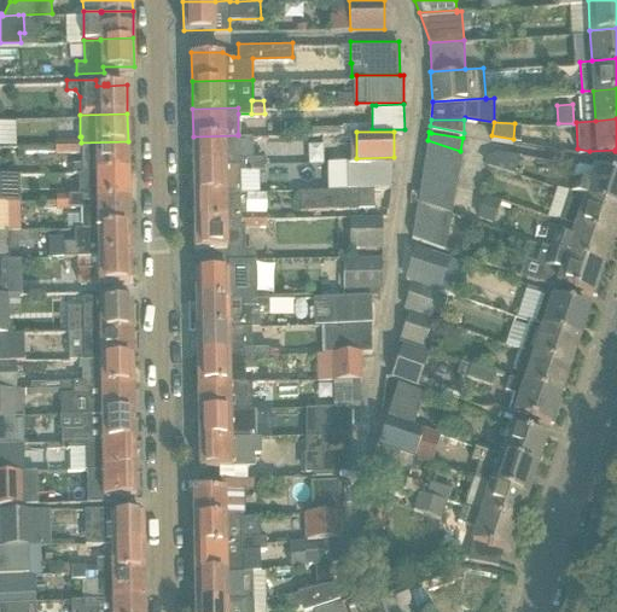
[(238,135),(193,137),(193,163),(225,163),(225,162),(239,162),(239,168),(252,168),(252,156),(252,134),(238,134),(238,135)]
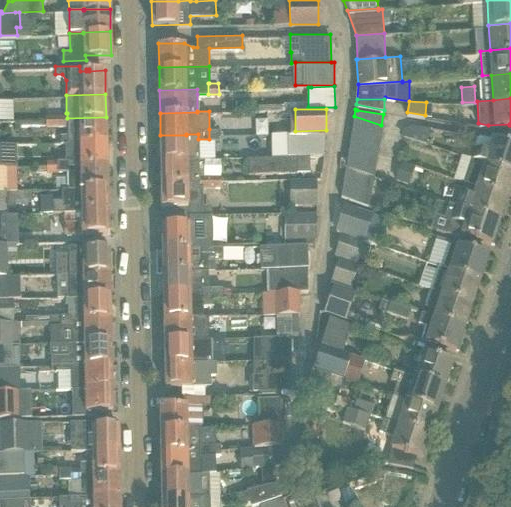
[(56,113),(45,114),(45,118),(45,121),(45,124),(56,124),(56,113)]
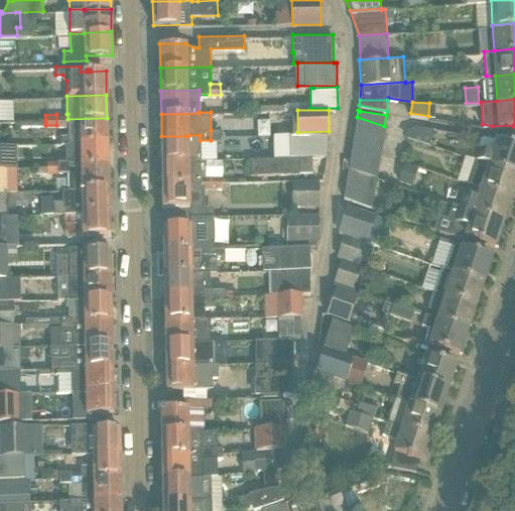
[(68,114),(67,114),(56,114),(56,125),(68,125),(68,134),(60,134),(61,141),(81,141),(107,141),(107,118),(68,119),(68,114)]
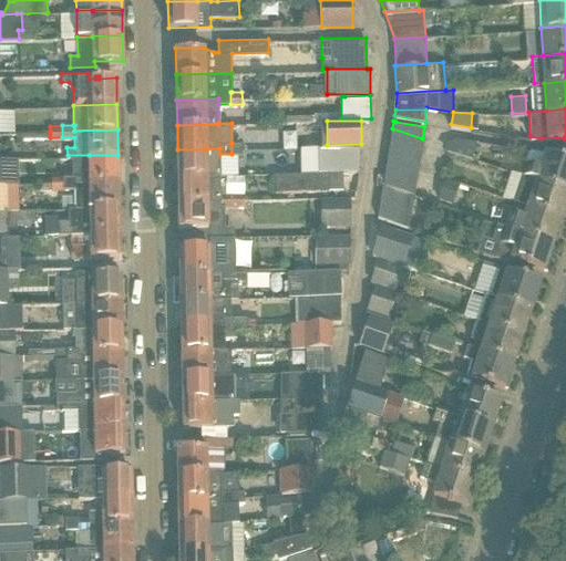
[(392,128),(388,156),(418,166),(422,138),(392,128)]
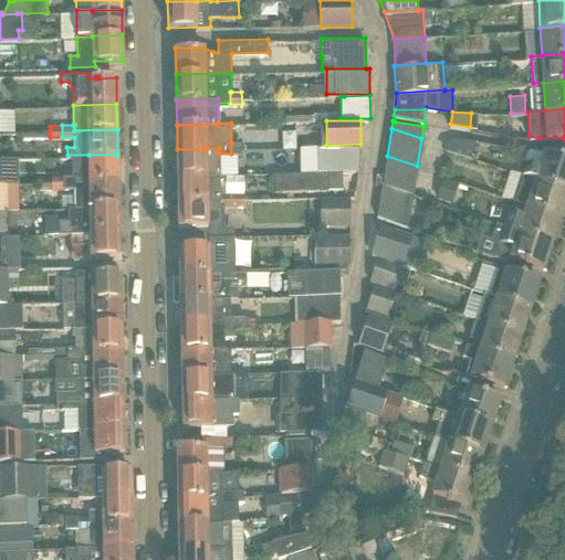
[(472,156),(477,139),(457,136),(446,140),(446,148),(472,156)]
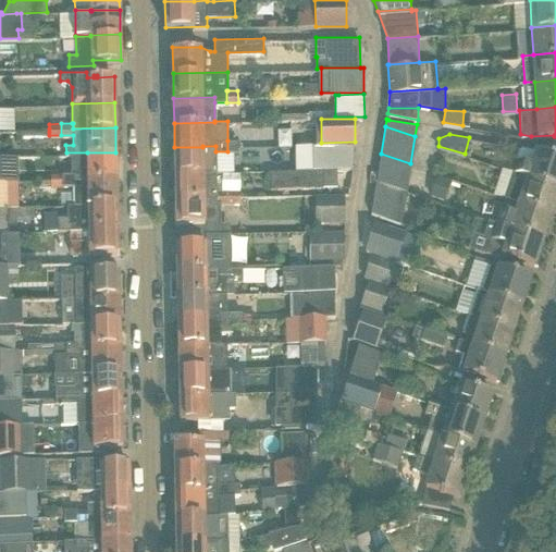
[(238,139),(227,140),(227,151),(239,151),(238,139)]
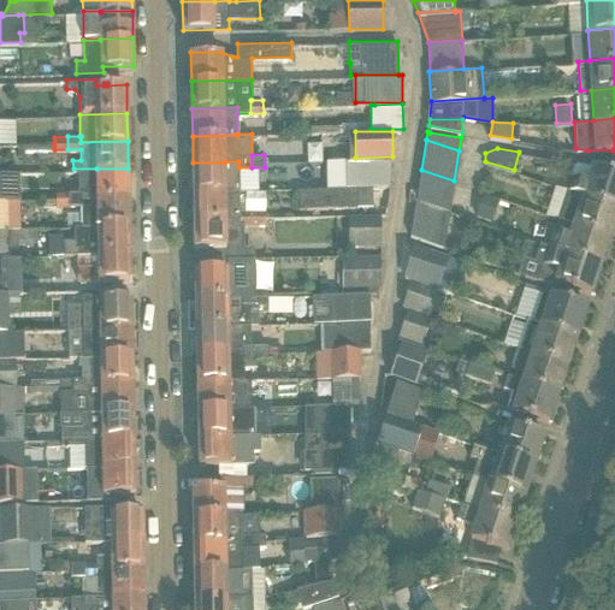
[(346,187),(358,185),(389,185),(391,159),(346,160),(346,187)]
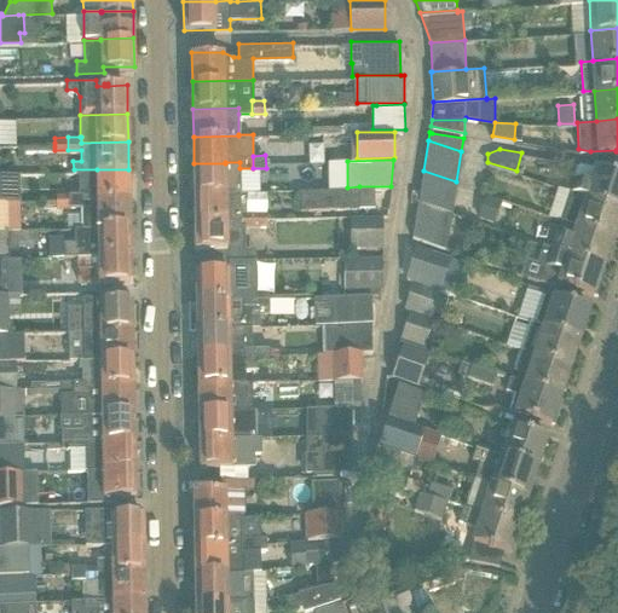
[(225,163),(194,163),(195,191),(241,191),(240,168),(240,162),(225,162),(225,163)]
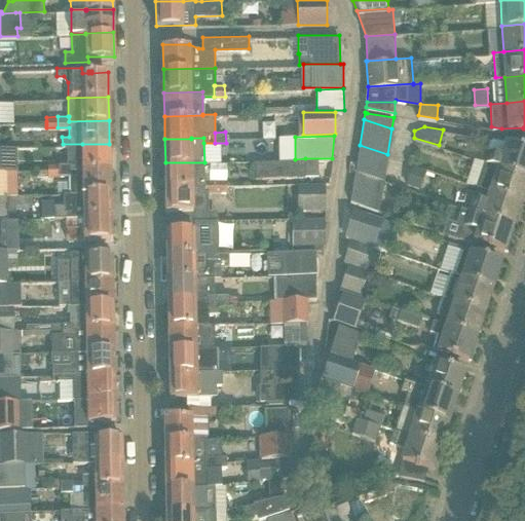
[(488,149),(484,160),(524,174),(524,146),(524,145),(520,144),(520,145),(505,140),(501,154),(488,149)]
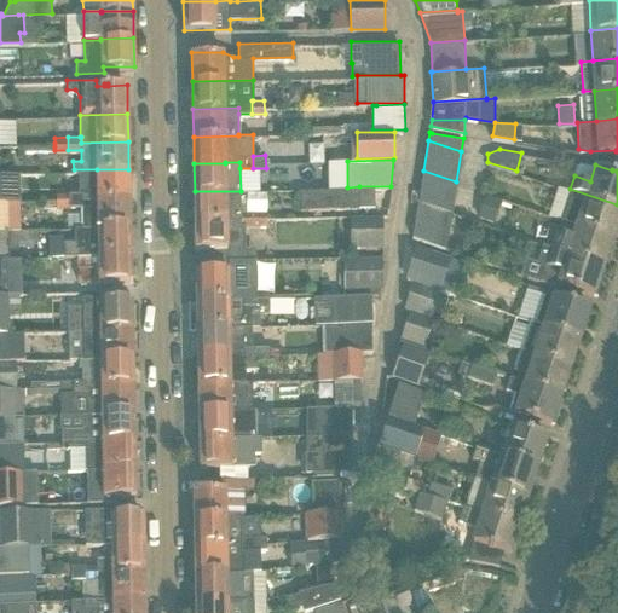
[(128,169),(97,169),(97,197),(130,196),(128,169)]
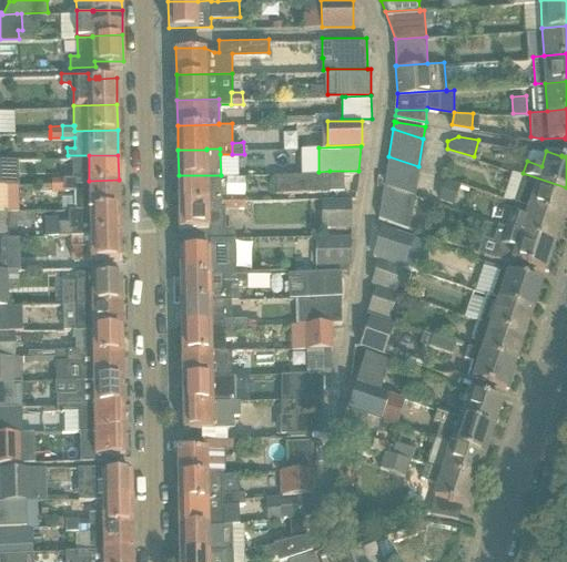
[(418,166),(388,156),(384,184),(413,194),(418,166)]
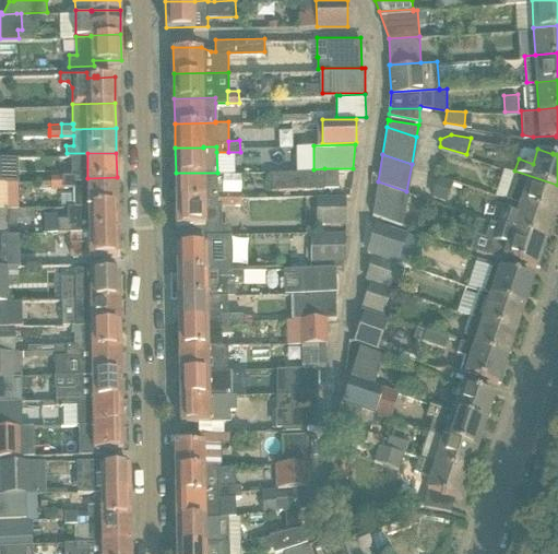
[(324,168),(313,169),(272,171),(272,188),(325,187),(324,168)]
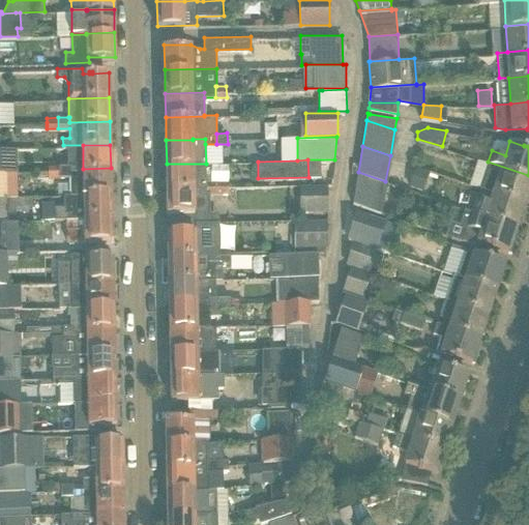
[(528,175),(488,162),(480,185),(493,190),(493,191),(525,201),(528,187),(528,175)]
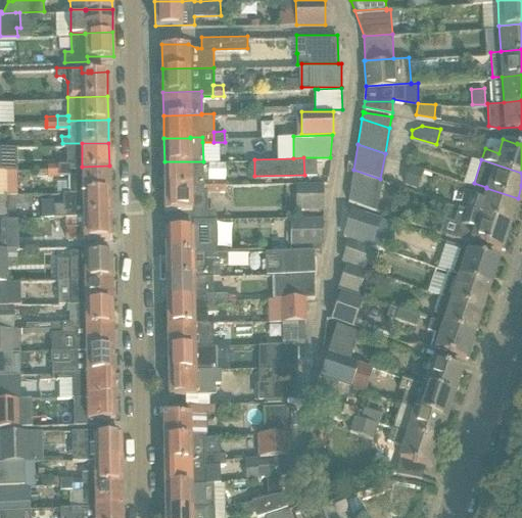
[(109,166),(82,167),(69,167),(69,161),(58,162),(58,173),(68,173),(69,190),(109,189),(109,166)]
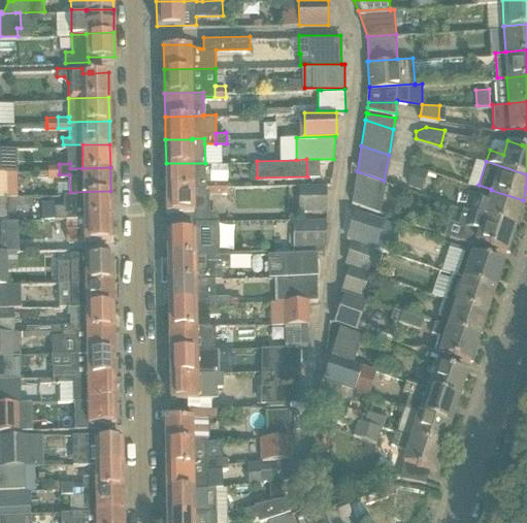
[(205,181),(205,163),(166,163),(166,187),(205,186),(205,191),(209,191),(217,191),(217,181),(205,181)]
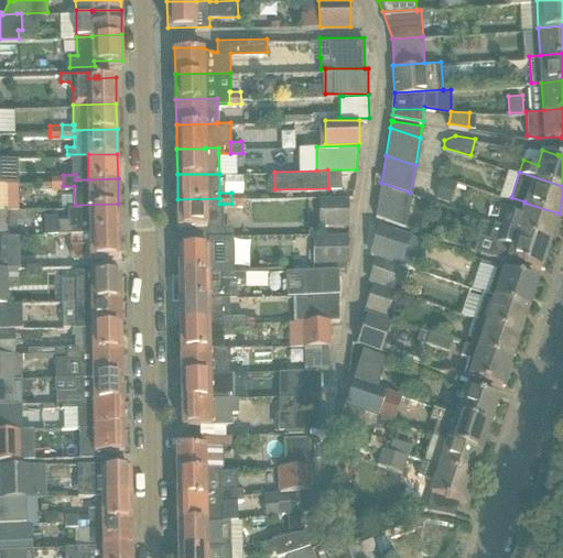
[(63,175),(51,175),(51,186),(63,186),(63,175)]
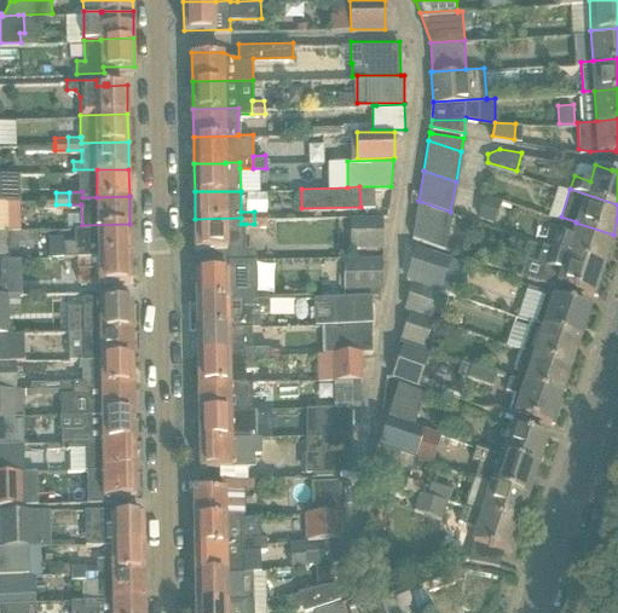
[(501,196),(486,192),(480,217),(495,220),(501,196)]
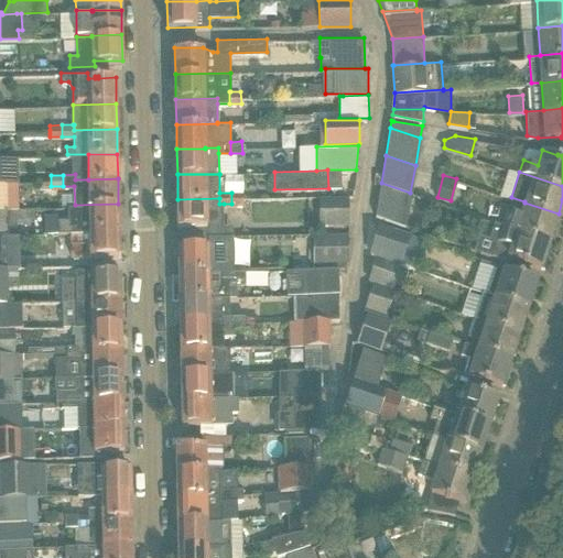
[(0,181),(0,206),(8,206),(20,206),(19,181),(7,182),(0,181)]
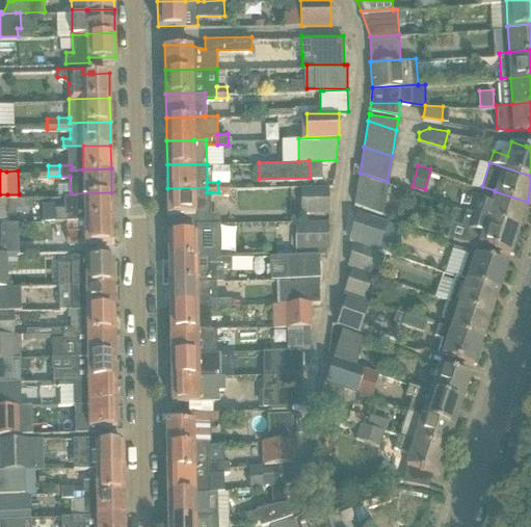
[(387,182),(360,173),(354,202),(382,211),(387,182)]
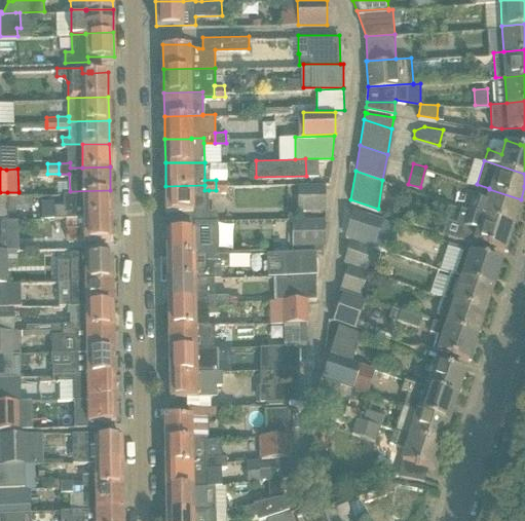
[(226,180),(216,180),(216,190),(227,190),(226,180)]
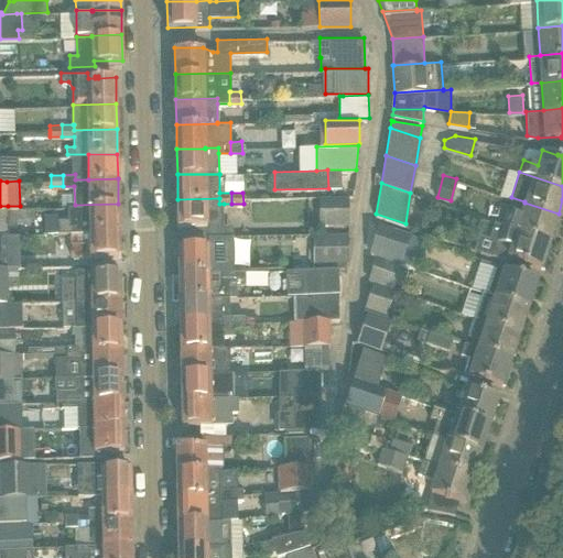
[(348,223),(349,195),(320,195),(320,223),(348,223)]
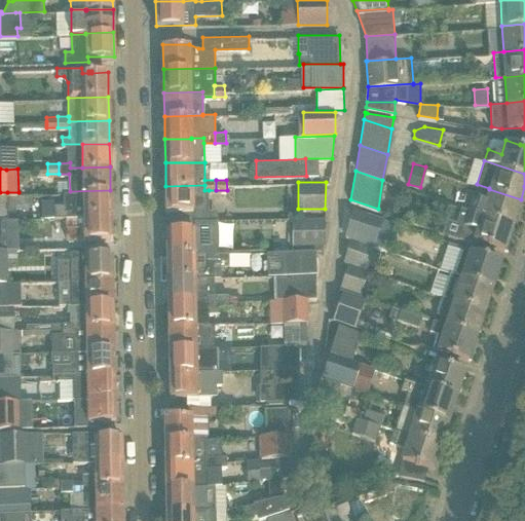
[(204,185),(165,186),(165,211),(192,210),(192,220),(218,219),(217,209),(210,210),(209,190),(204,190),(204,185)]
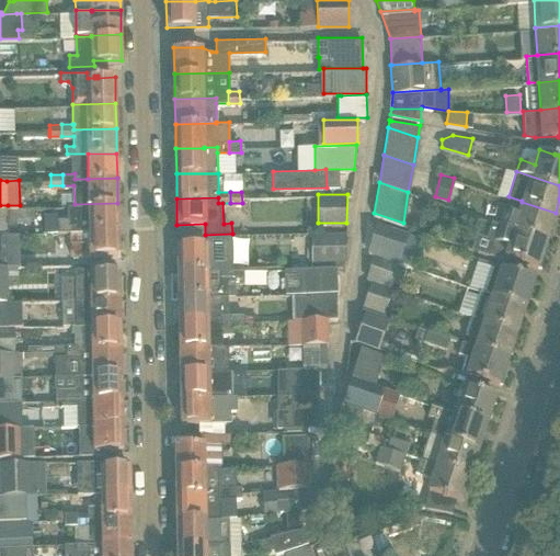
[(504,208),(500,223),(547,238),(556,213),(522,202),(518,213),(504,208)]
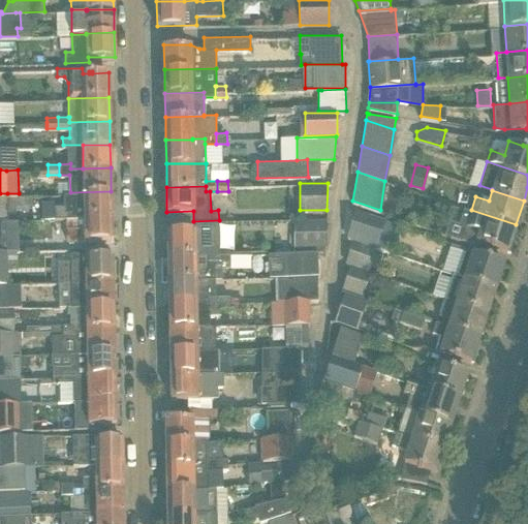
[(64,192),(64,205),(55,205),(55,217),(60,217),(60,211),(71,211),(71,216),(112,215),(111,191),(70,192),(64,192)]
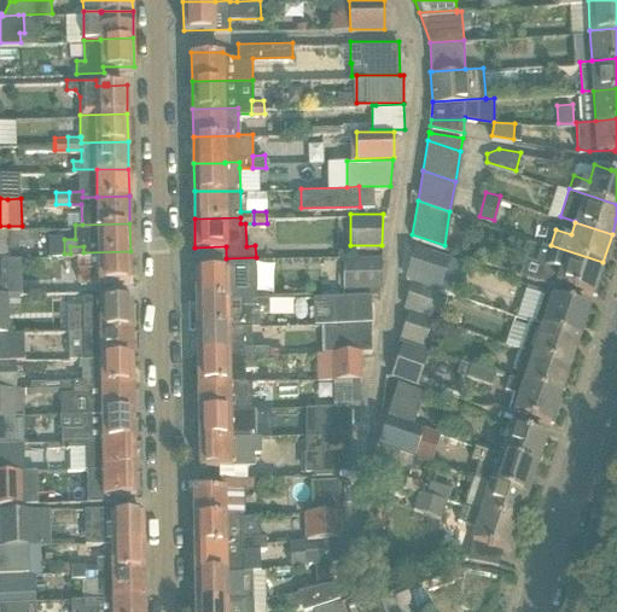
[(551,245),(545,263),(540,261),(535,277),(543,279),(552,278),(557,280),(574,285),(572,286),(577,287),(577,286),(597,293),(601,279),(600,275),(599,275),(603,262),(551,245)]
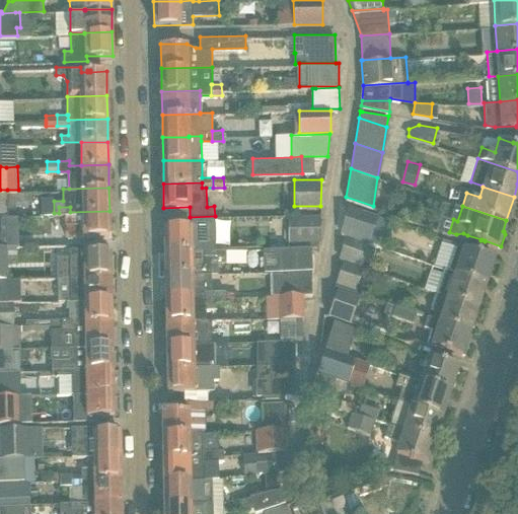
[(109,235),(109,211),(70,212),(70,207),(59,207),(59,213),(65,213),(66,233),(69,236),(109,235)]
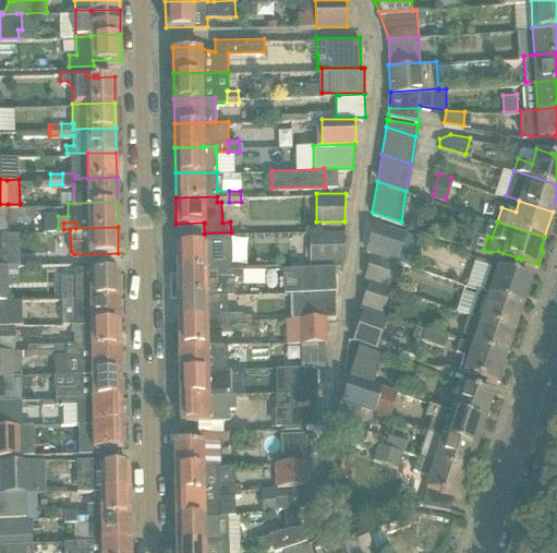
[(406,231),(376,223),(368,250),(373,251),(397,259),(406,231)]
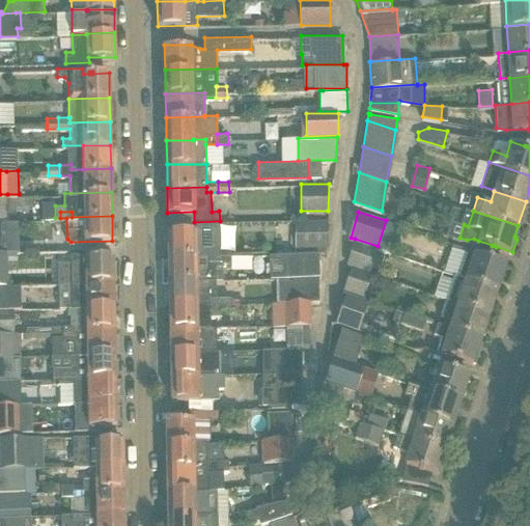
[(296,245),(329,244),(328,218),(295,219),(296,245)]
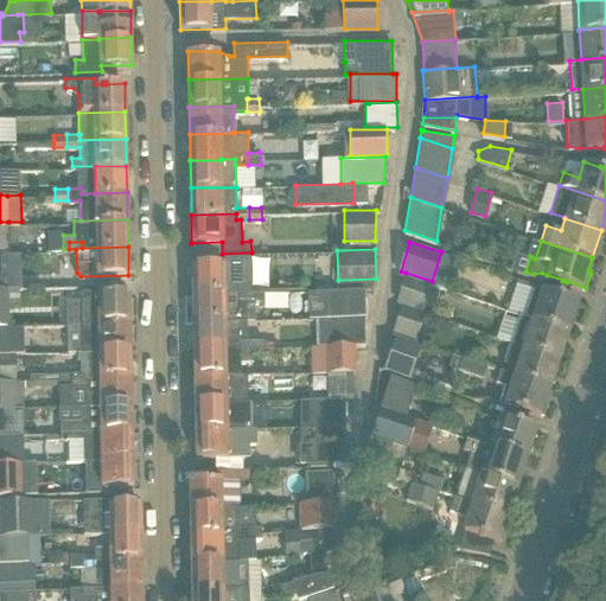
[(192,293),(224,292),(223,264),(192,264),(192,293)]
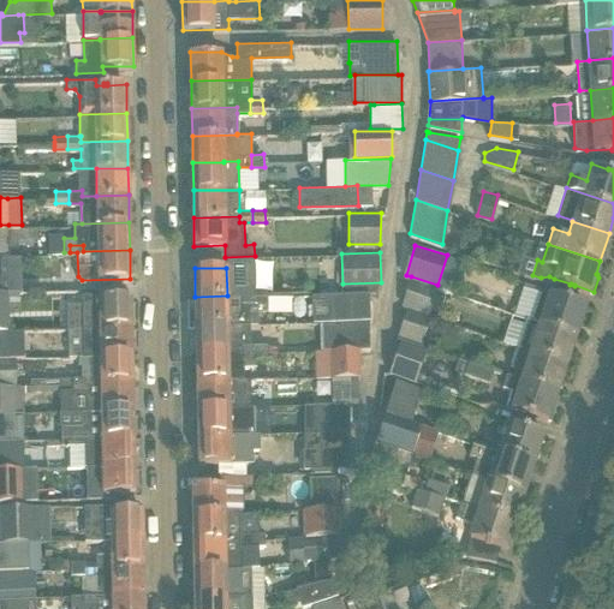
[(411,276),(401,304),(407,306),(407,305),(433,315),(443,287),(437,285),(411,276)]
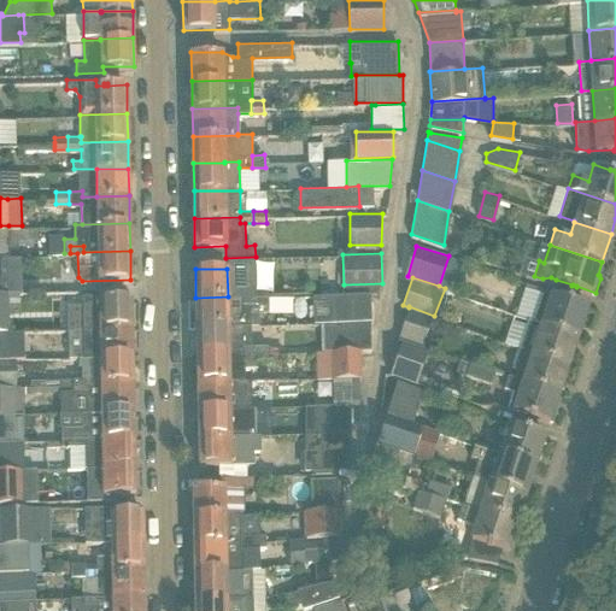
[(268,288),(254,288),(256,300),(269,300),(268,288)]
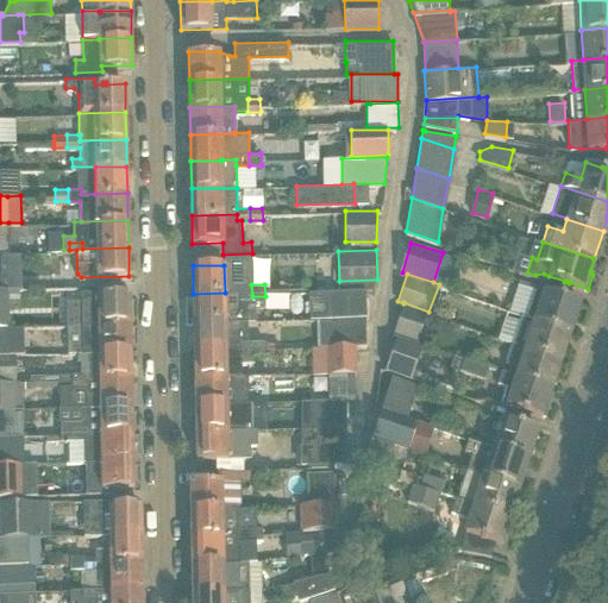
[(561,294),(544,289),(528,284),(519,312),(534,316),(534,318),(570,330),(580,301),(565,296),(565,295),(561,294)]
